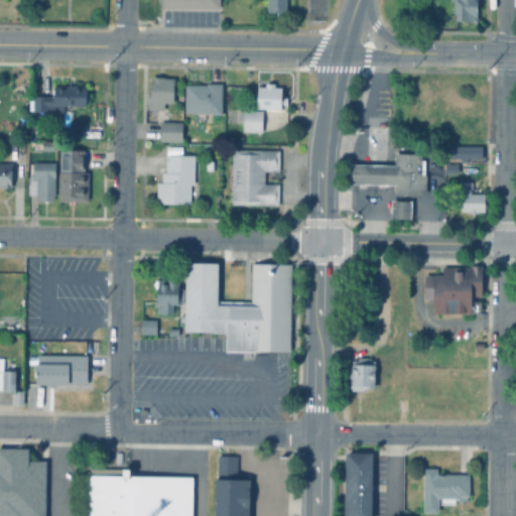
[(286,0),(286,11),(267,11),(267,0),(286,0)]
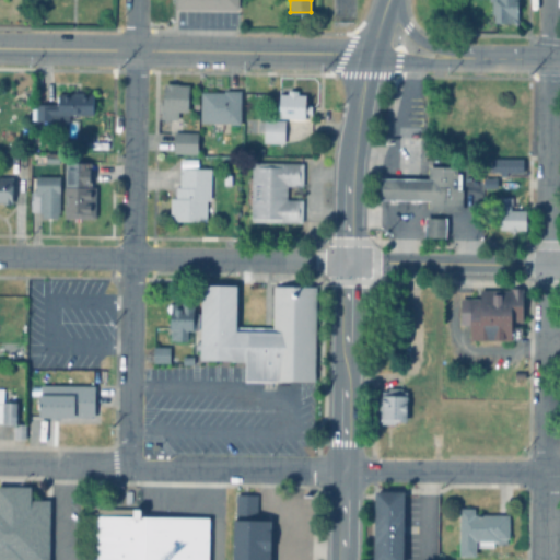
[(520,20),(517,23),(514,21),(493,21),(494,13),(492,12),(492,0),(517,0),(517,16),(520,20)]
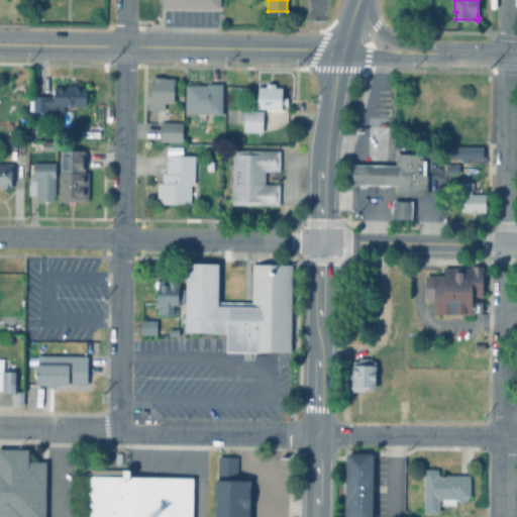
[(151,76),(164,76),(164,77),(174,77),(173,102),(165,101),(164,109),(147,108),(148,95),(149,95),(149,76),(151,76)]
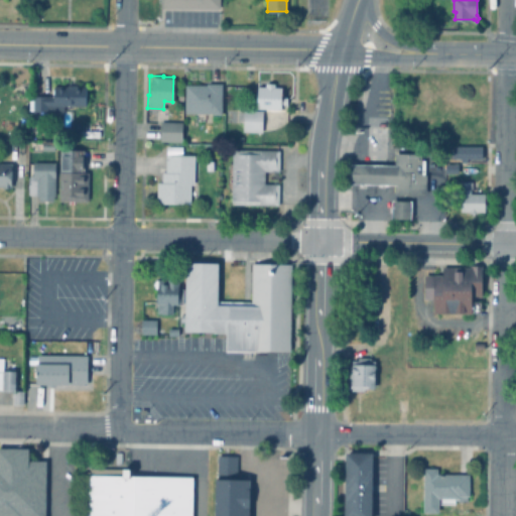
[(221,82),(221,114),(184,113),(185,83),(208,83),(208,82),(221,82)]
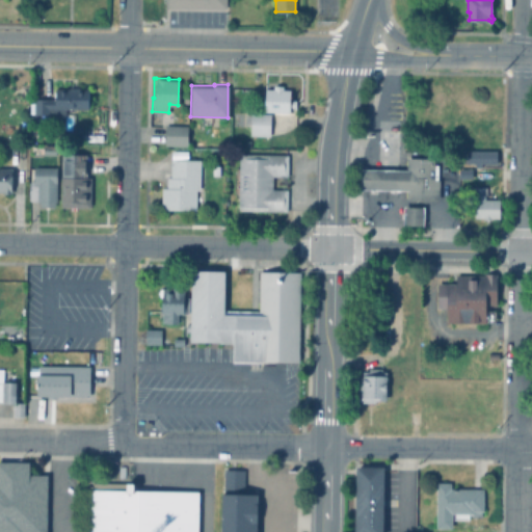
[(283,84),(283,88),(290,88),(290,98),(296,99),(296,105),(290,105),(290,111),(256,109),(257,87),(273,87),(273,84),(283,84)]
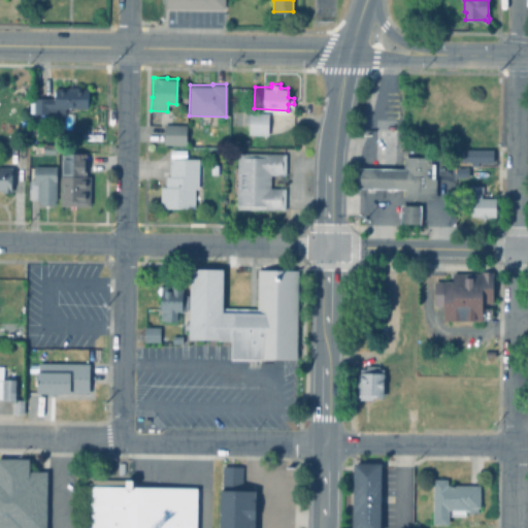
[(89,85),(89,106),(65,105),(64,114),(51,114),(51,112),(35,112),(36,96),(57,96),(57,87),(70,87),(70,85),(89,85)]
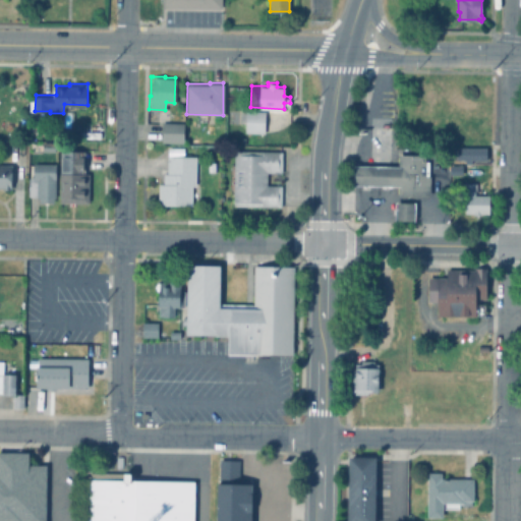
[(265,110),(265,131),(246,131),(246,110),(265,110)]
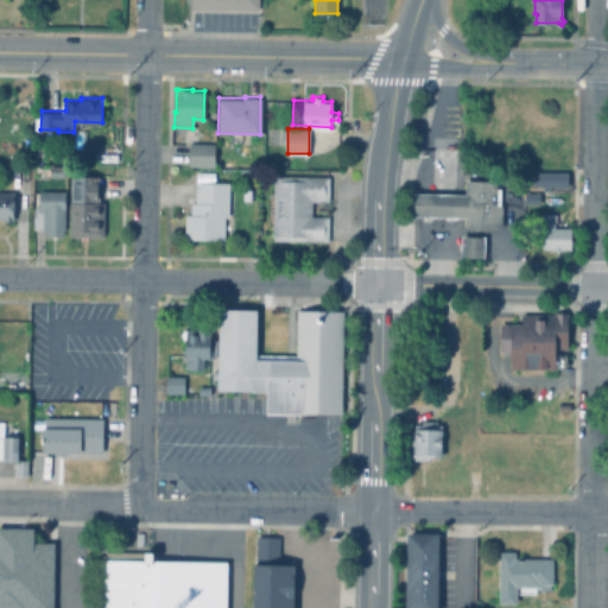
[(214,141),(214,165),(189,165),(189,143),(214,141)]
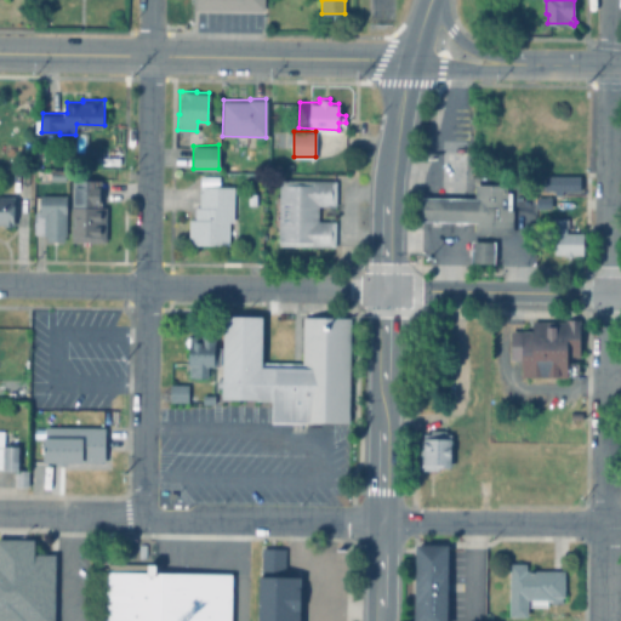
[(66,169),(66,180),(50,180),(51,169),(66,169)]
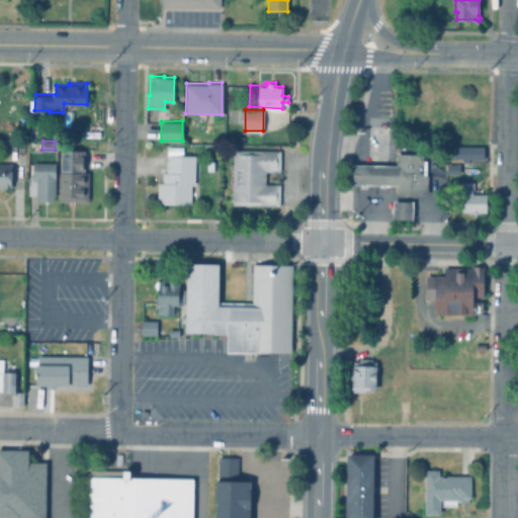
[(484,146),(484,158),(468,158),(468,161),(461,161),(461,158),(455,158),(455,146),(484,146)]
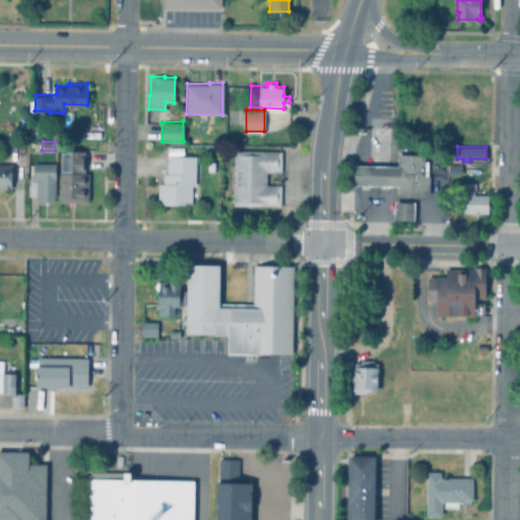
[(88,172),(87,201),(59,200),(60,149),(85,150),(84,172),(88,172)]
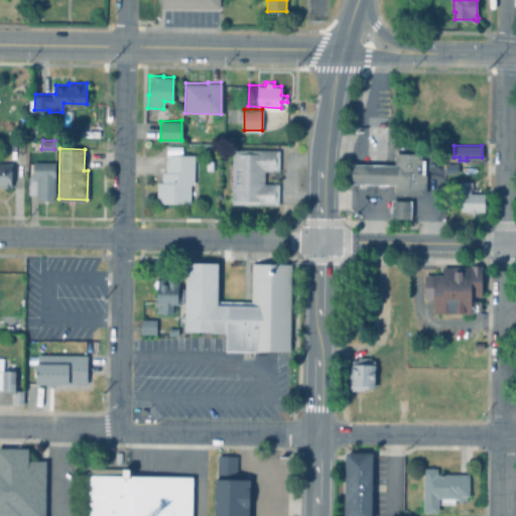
[(279,149),(279,170),(264,170),(264,182),(278,182),(278,204),(231,203),(232,148),(279,149)]
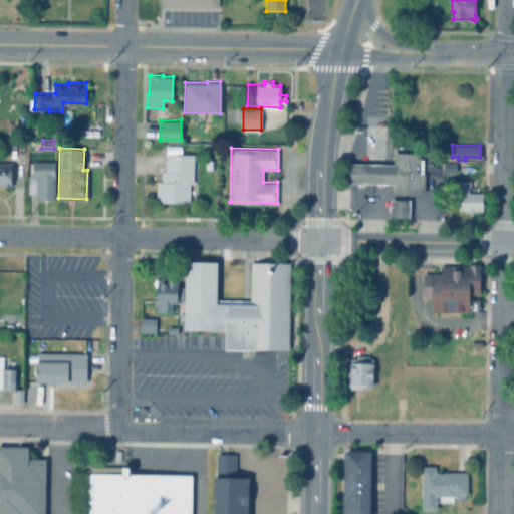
[(417,173),(423,173),(422,193),(390,192),(391,183),(368,182),(347,182),(348,162),(368,163),(391,164),(392,152),(418,153),(417,173)]
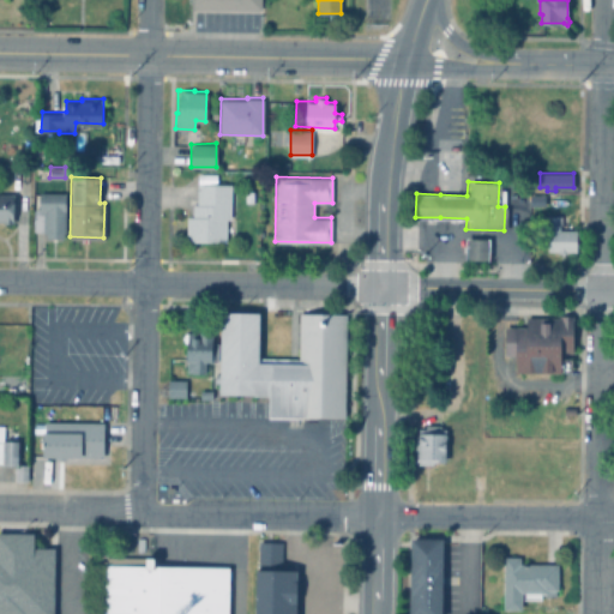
[(230,184),(230,218),(226,218),(226,241),(187,240),(187,216),(192,216),(193,204),(197,204),(198,182),(230,184)]
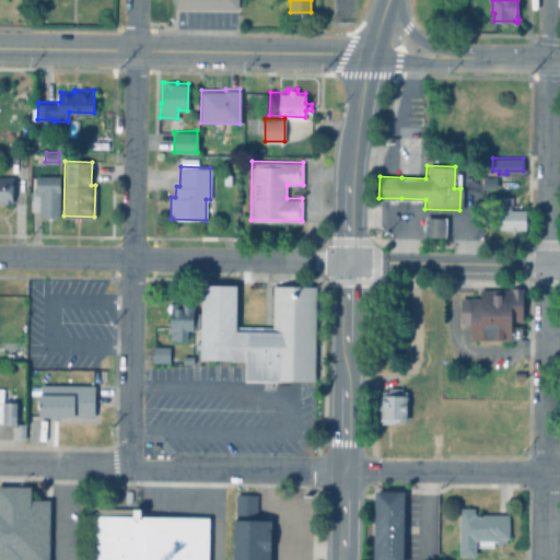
[(59,175),(59,191),(60,191),(59,211),(58,211),(58,217),(42,217),(42,211),(38,211),(38,210),(31,210),(31,189),(35,189),(35,175),(59,175)]
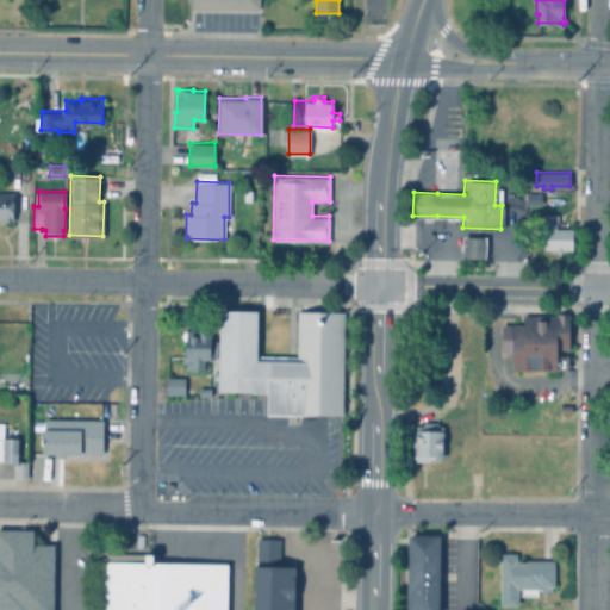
[(0,192),(13,192),(12,221),(0,219),(0,192)]
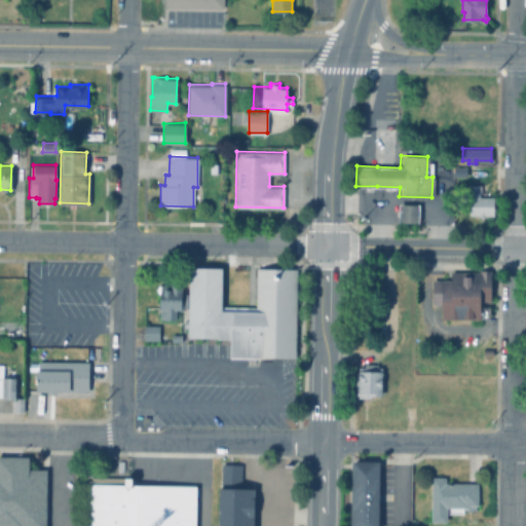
[(481,184),(482,193),(480,193),(480,196),(494,195),(494,215),(486,215),(486,216),(478,216),(478,214),(470,215),(470,194),(466,194),(466,184),(481,184)]
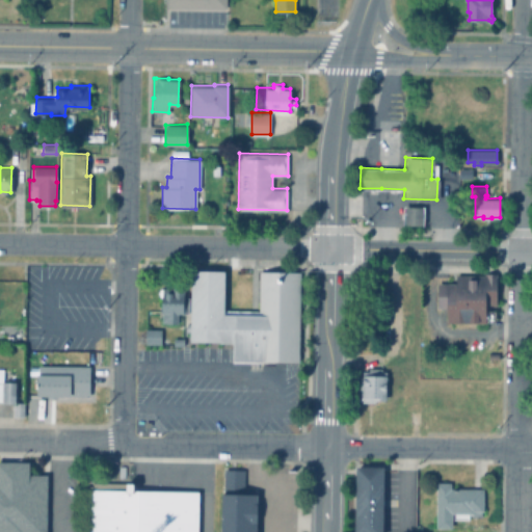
[(402,206),(422,207),(421,224),(401,224),(402,206)]
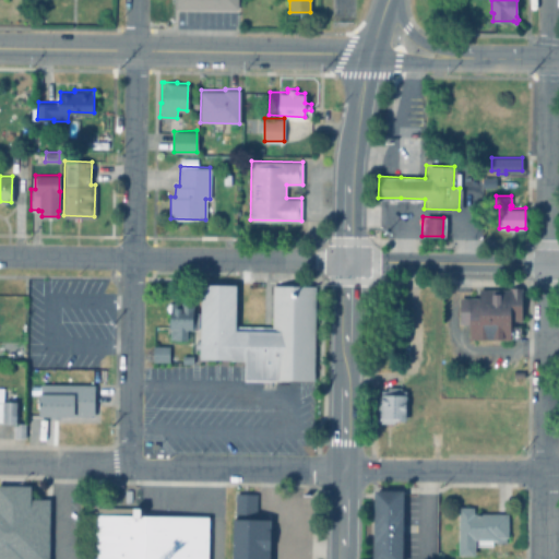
[(199,283),(235,284),(234,329),(270,330),(271,284),(313,285),(311,380),(242,379),(244,359),(197,359),(199,283)]
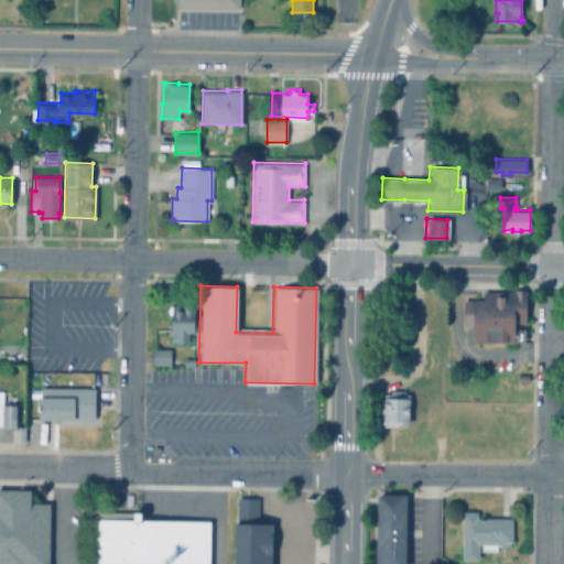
[(527,289),(527,323),(519,323),(519,326),(513,326),(513,328),(525,328),(524,340),(514,340),(514,342),(473,340),(473,326),(464,325),(464,300),(484,300),(484,290),(512,291),(512,290),(512,289),(527,289)]
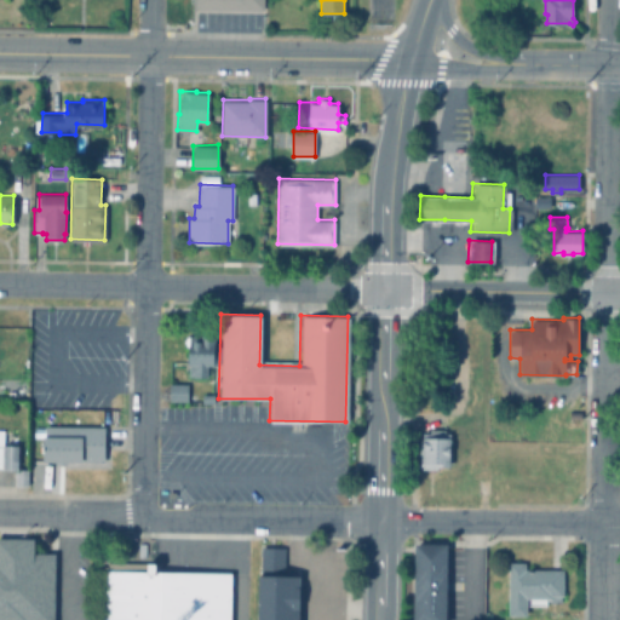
[(188,383),(188,401),(172,401),(170,401),(170,383),(172,383),(188,383)]
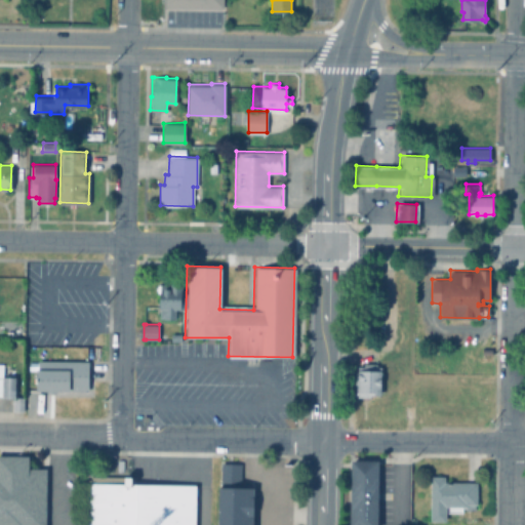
[(182,340),(171,341),(171,333),(182,332),(182,340)]
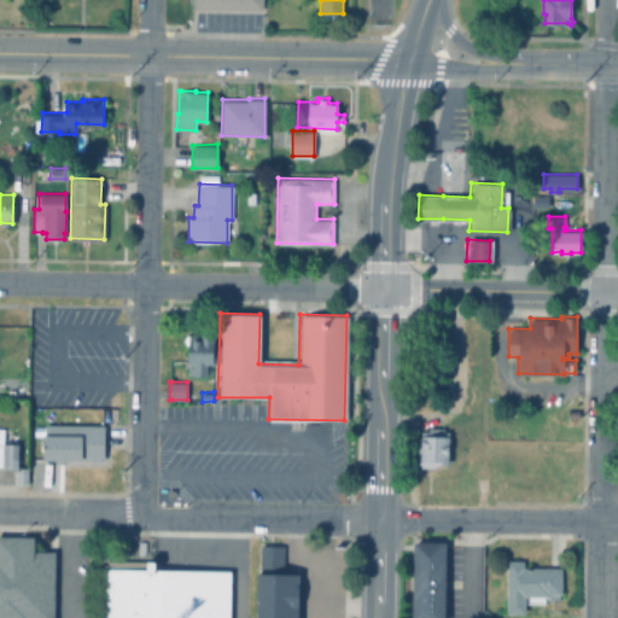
[(103,617),(104,561),(124,563),(124,570),(146,570),(146,561),(156,563),(156,571),(231,571),(229,617),(103,617)]
